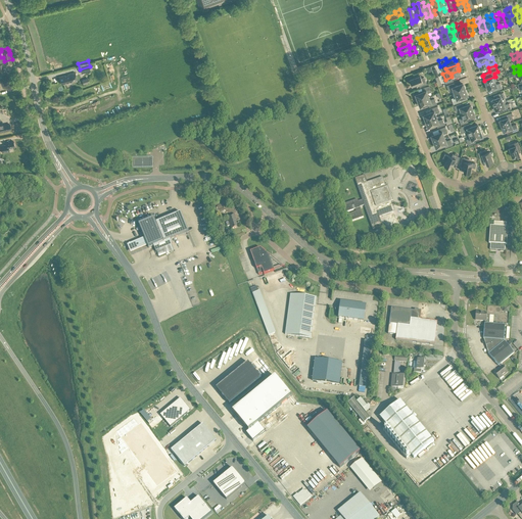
[(77,77),(74,68),(66,71),(66,72),(64,72),(64,71),(58,73),(59,80),(62,79),(62,81),(77,77)]
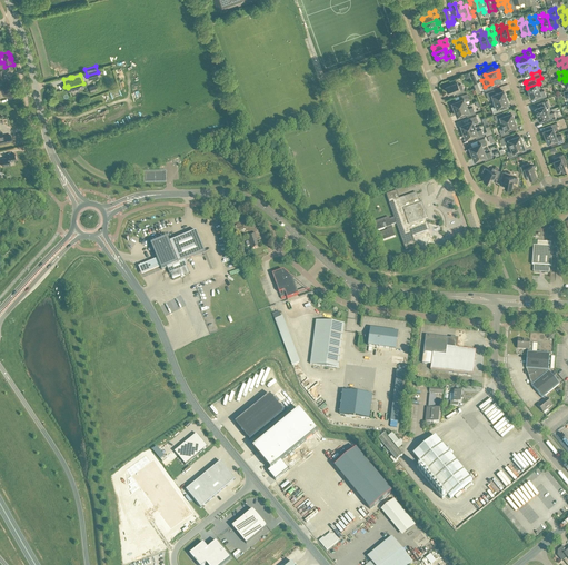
[(456,78),(455,76),(450,78),(451,79),(445,81),(446,83),(445,83),(446,88),(447,87),(447,88),(452,86),(454,88),(455,87),(456,90),(464,87),(460,79),(457,80),(456,77),(456,78)]
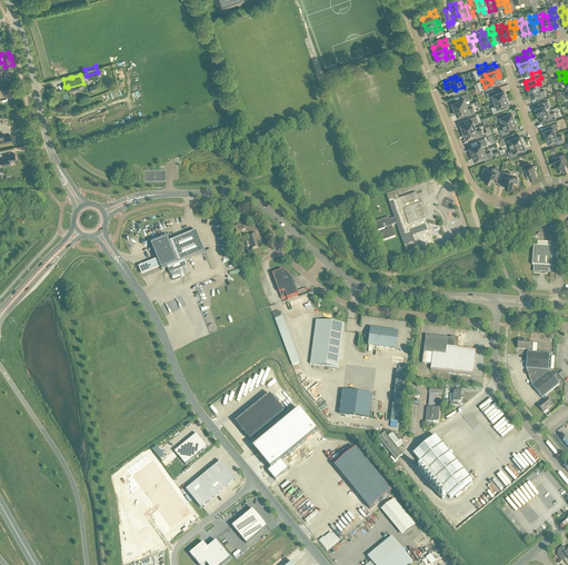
[(538,83),(527,88),(529,92),(530,93),(538,91),(539,93),(545,91),(542,86),(539,87),(538,83)]
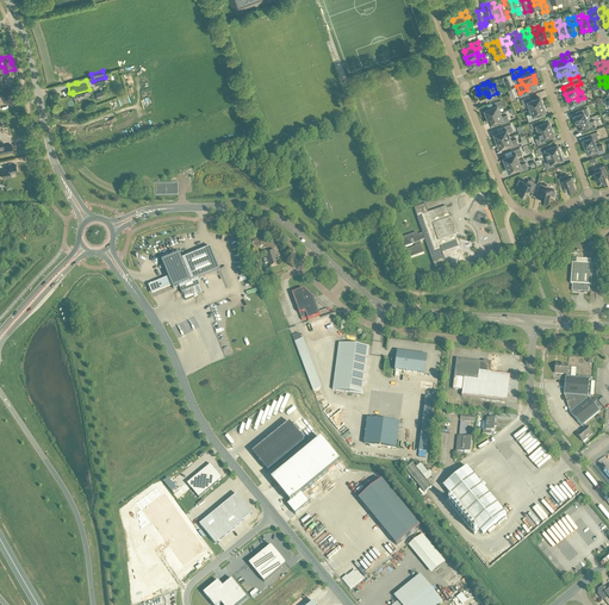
[(527,100),(529,104),(542,99),(540,94),(539,94),(539,92),(530,95),(529,95),(528,92),(520,94),(522,101),(527,100)]
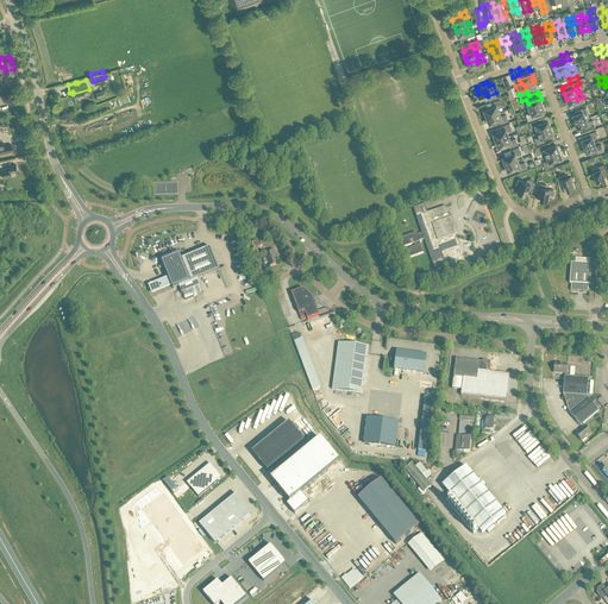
[(483,108),(486,112),(499,107),(496,104),(501,101),(499,94),(490,98),(491,101),(491,102),(483,105),(484,107),(483,108)]
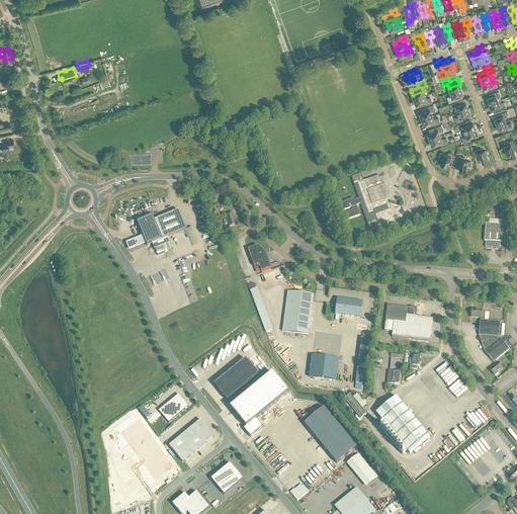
[(460,84),(449,88),(450,92),(446,93),(448,99),(455,96),(454,93),(461,90),(460,88),(461,88),(460,84)]
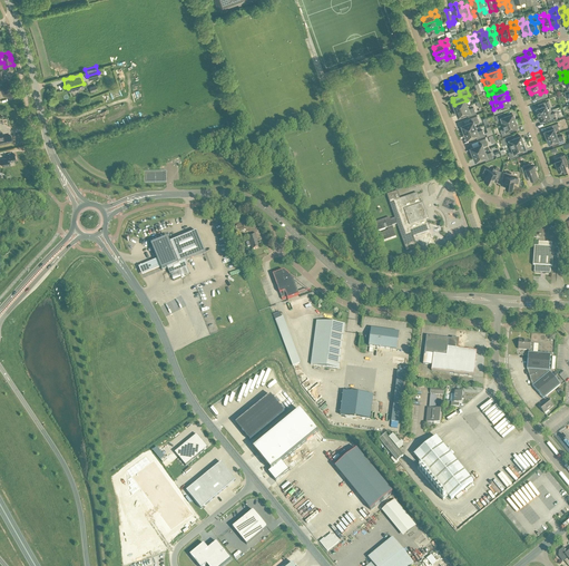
[(536,105),(535,106),(536,110),(547,107),(547,106),(548,106),(549,105),(548,103),(550,101),(548,96),(541,98),(542,101),(535,104),(536,105)]
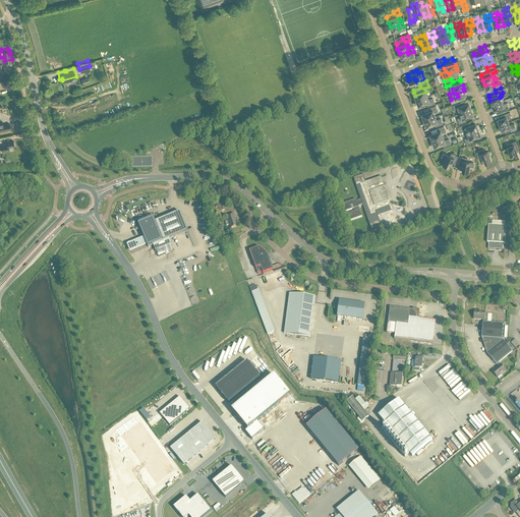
[(426,92),(415,96),(416,100),(417,100),(418,102),(425,99),(425,100),(427,102),(434,100),(431,94),(427,96),(426,92)]
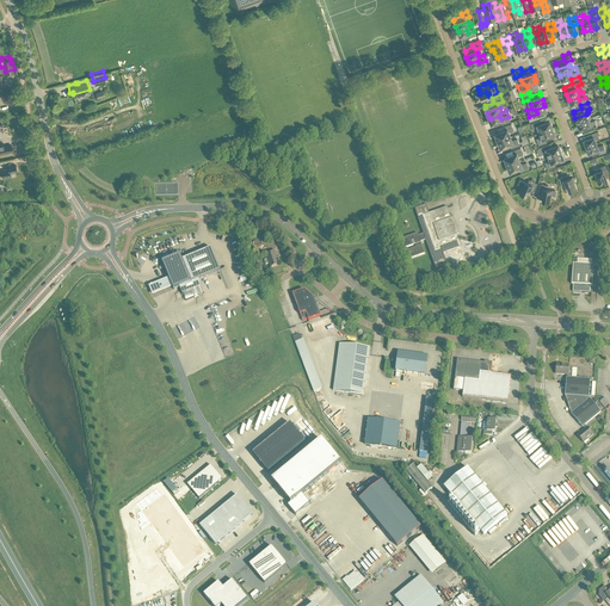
[(586,115),(574,118),(577,124),(578,123),(578,124),(586,122),(587,125),(596,122),(593,116),(590,117),(587,113),(586,113),(586,115)]
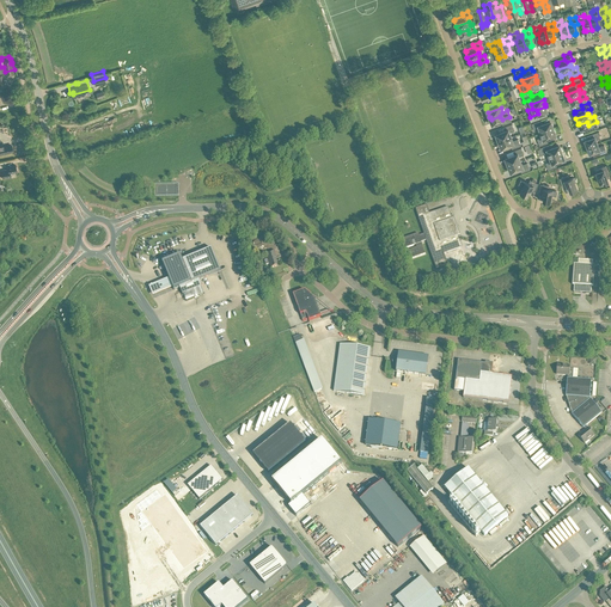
[(538,124),(539,128),(553,123),(551,118),(550,120),(549,117),(541,120),(539,120),(538,116),(531,118),(533,126),(538,124)]
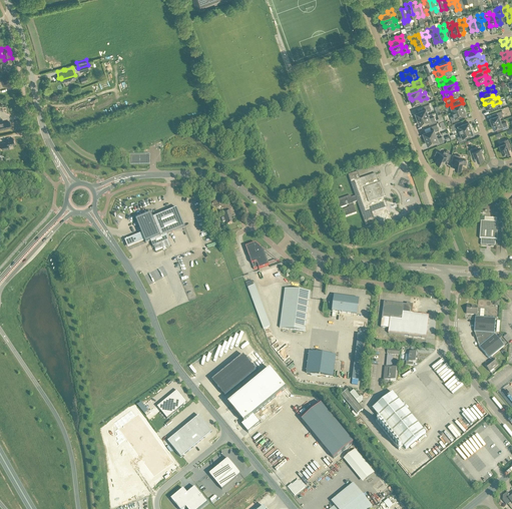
[(415,111),(416,115),(427,110),(426,107),(430,105),(428,99),(421,102),(422,105),(422,106),(415,108),(416,110),(415,111)]
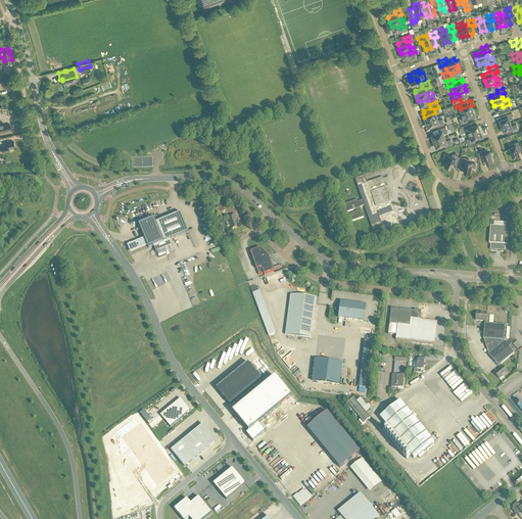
[(472,105),(461,109),(462,113),(458,114),(460,121),(467,118),(466,114),(473,111),(473,109),(474,109),(472,105)]
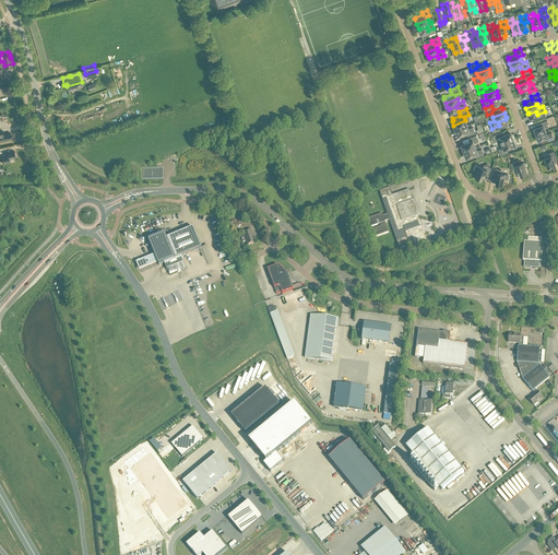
[(532,126),(534,130),(545,127),(543,124),(547,122),(546,119),(547,119),(546,116),(538,118),(539,121),(533,124),(533,126),(532,126)]
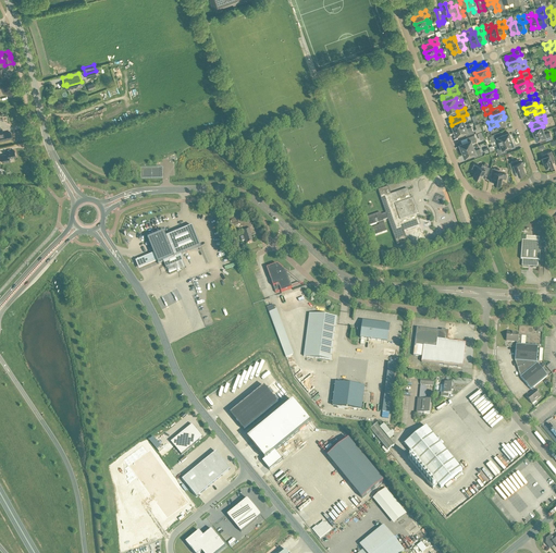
[(464,120),(452,125),(454,128),(455,128),(456,131),(462,127),(464,128),(465,131),(472,128),(470,122),(466,124),(464,120)]
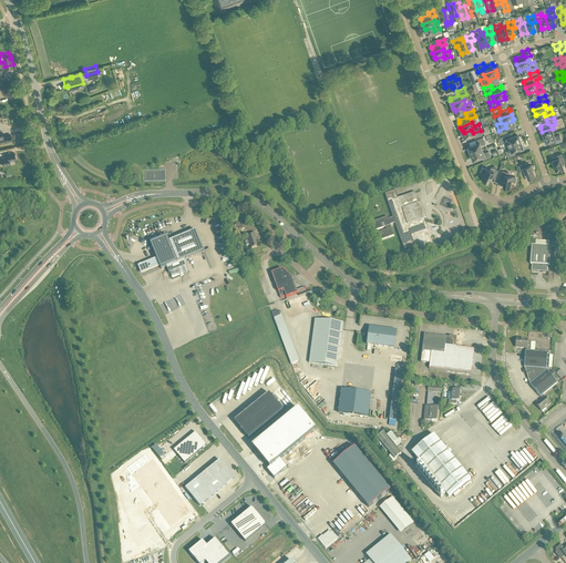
[(0,139),(7,137),(7,136),(11,135),(10,131),(6,131),(2,132),(2,131),(0,132),(0,128),(0,139)]
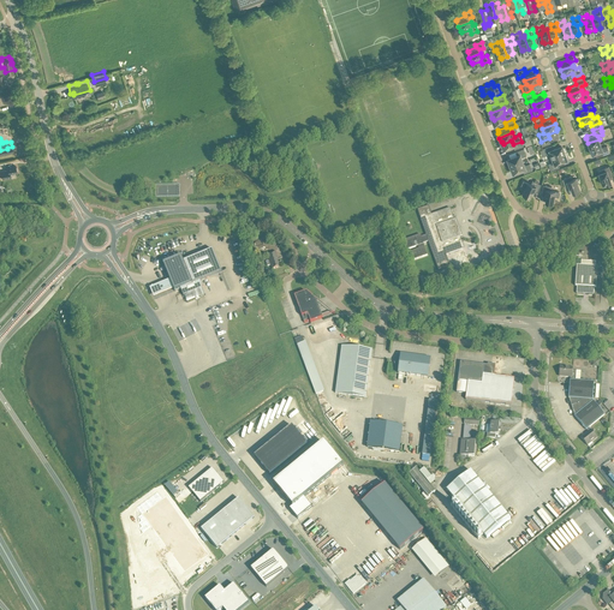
[(600,139),(588,143),(589,149),(590,149),(591,150),(600,147),(601,151),(608,148),(606,141),(601,143),(600,139)]
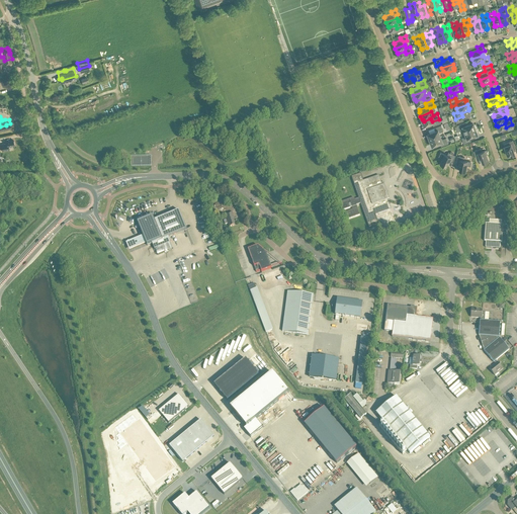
[(462,125),(463,129),(475,124),(474,120),(472,121),(471,119),(465,121),(464,121),(463,118),(456,121),(458,126),(462,125)]
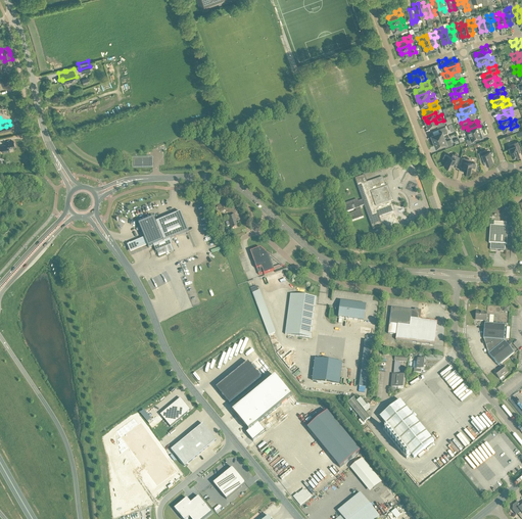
[(431,134),(432,138),(443,133),(442,130),(446,128),(444,123),(437,125),(438,128),(438,129),(431,131),(432,133),(431,134)]
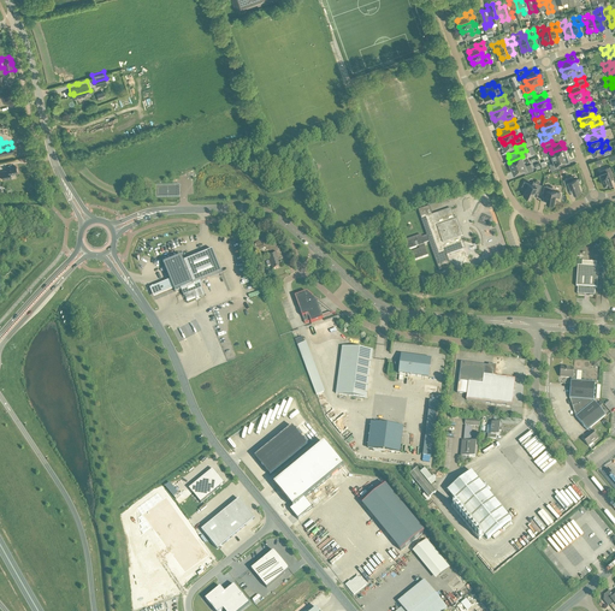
[(565,148),(551,153),(554,158),(548,159),(550,166),(559,162),(557,160),(559,159),(567,155),(566,153),(567,153),(565,148)]
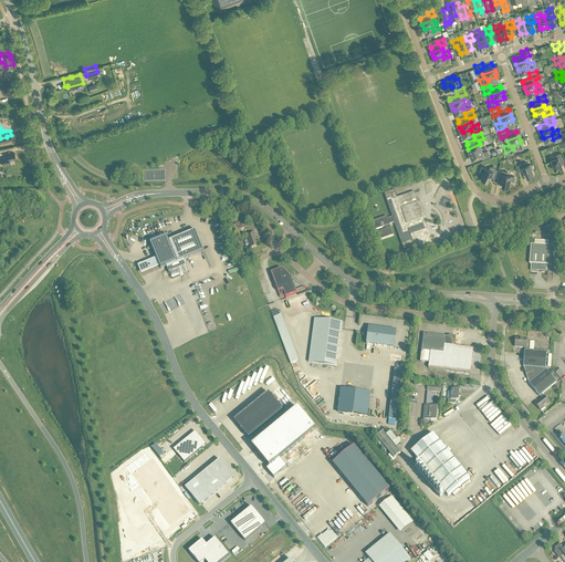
[(480,144),(468,149),(470,153),(471,153),(471,155),(479,152),(480,153),(481,155),(489,153),(487,146),(482,148),(480,144)]
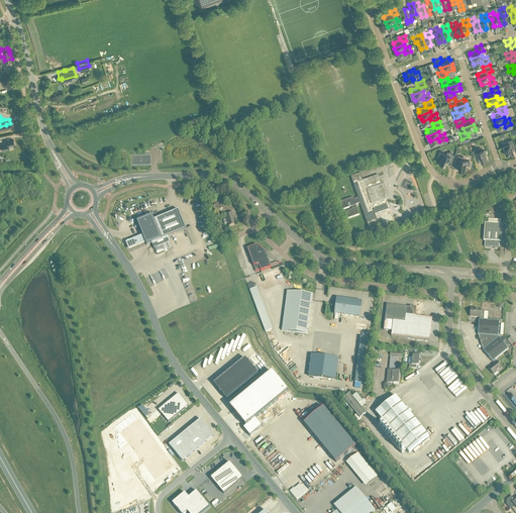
[(5,137),(5,138),(0,139),(0,146),(8,144),(7,142),(10,141),(13,140),(12,135),(9,136),(5,137)]
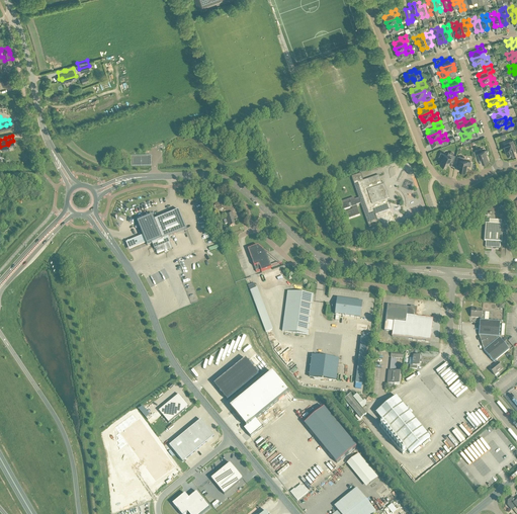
[(506,139),(503,140),(503,142),(507,152),(509,151),(510,152),(514,150),(511,143),(514,142),(512,136),(506,138),(506,139)]
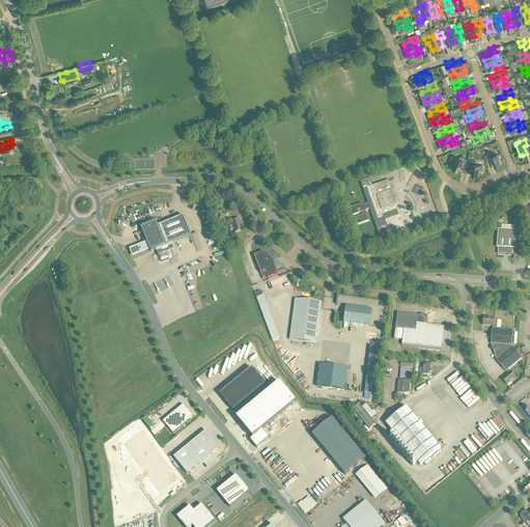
[(493,150),(492,147),(484,150),(486,158),(490,157),(491,158),(492,158),(494,163),(495,162),(495,163),(499,162),(498,161),(500,160),(498,155),(499,154),(497,149),(496,150),(496,149),(493,150)]
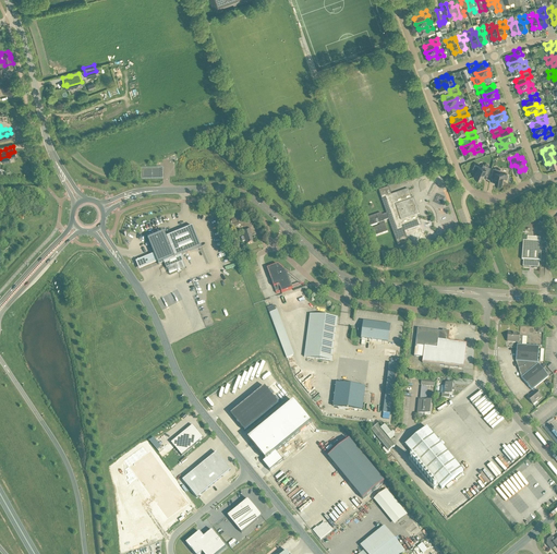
[(489,164),(482,159),(481,163),(477,161),(473,160),(472,164),(475,166),(473,172),(474,172),(474,173),(477,176),(479,175),(480,175),(482,170),(483,170),(483,169),(486,170),(489,164)]
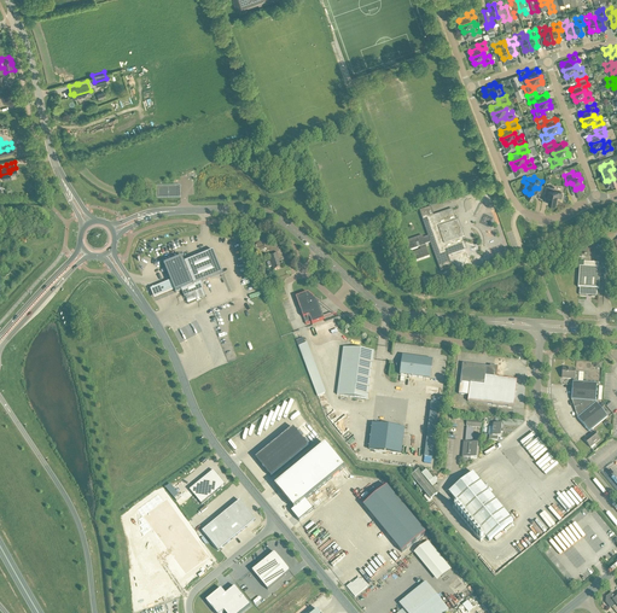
[(162,192),(180,192),(180,181),(163,182),(163,186),(162,186),(162,192)]
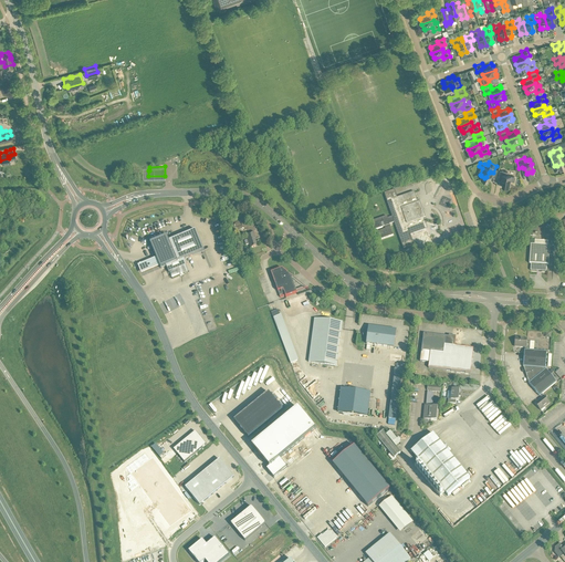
[(506,167),(499,166),(498,174),(501,175),(500,176),(502,176),(501,181),(502,181),(502,183),(506,184),(506,183),(508,183),(509,176),(513,177),(514,173),(510,172),(506,170),(506,167)]
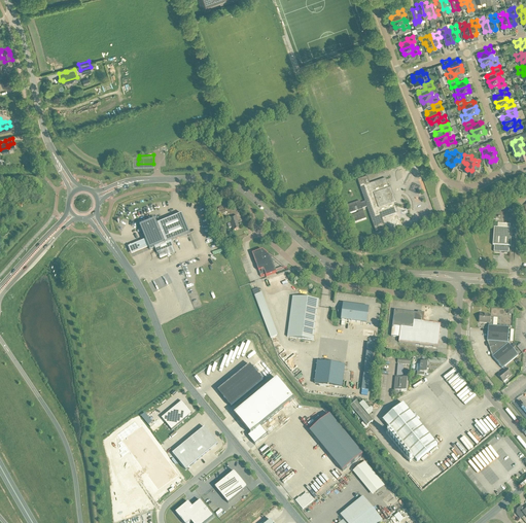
[(385,176),(385,175),(369,180),(366,173),(356,177),(359,184),(364,199),(359,200),(359,198),(358,199),(346,203),(348,211),(357,208),(357,210),(351,213),(353,220),(365,216),(361,206),(366,204),(372,218),(375,228),(384,224),(381,215),(396,210),(393,200),(395,200),(390,184),(388,185),(385,176)]
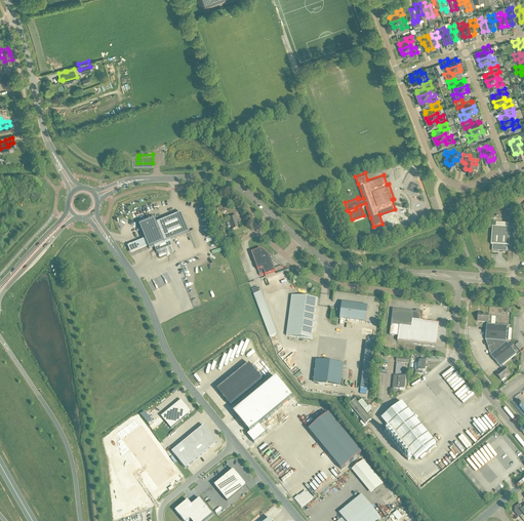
[(138,222),(148,246),(153,243),(156,249),(172,243),(169,237),(189,229),(180,210),(156,221),(154,215),(138,222)]
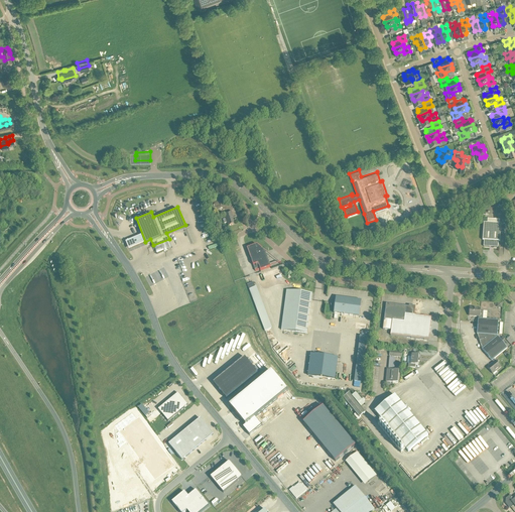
[(229,211),(229,209),(225,210),(226,212),(224,212),(228,223),(233,221),(232,220),(234,219),(231,210),(229,211)]
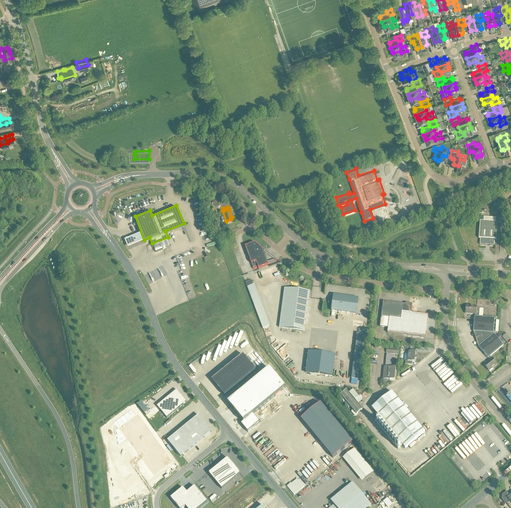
[(482,214),(482,218),(479,218),(478,235),(479,235),(479,241),(493,243),(493,236),(495,236),(496,228),(500,228),(500,219),(495,219),(495,215),(482,214)]
